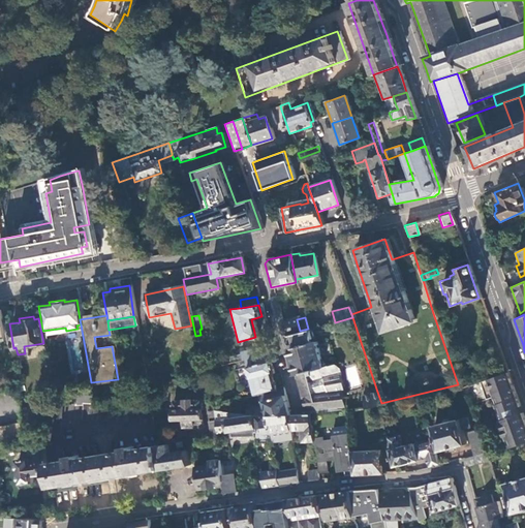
[(280,323),(283,335),(300,331),(297,319),(280,323)]
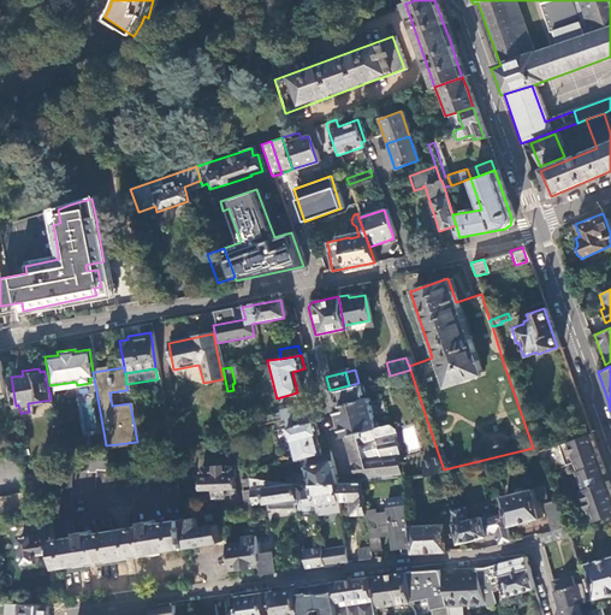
[(337,420),(340,436),(374,427),(367,398),(363,398),(362,395),(366,395),(362,382),(360,383),(359,383),(349,385),(330,390),(332,402),(339,400),(340,404),(333,406),(337,420)]
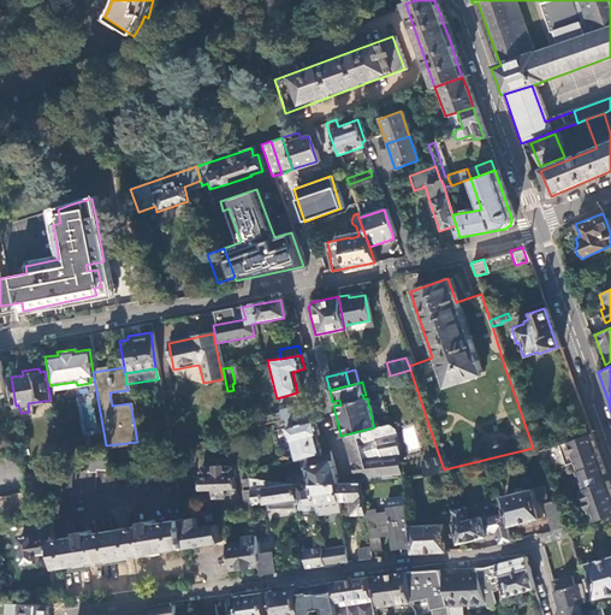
[(315,411),(314,402),(297,406),(297,407),(300,414),(315,411)]
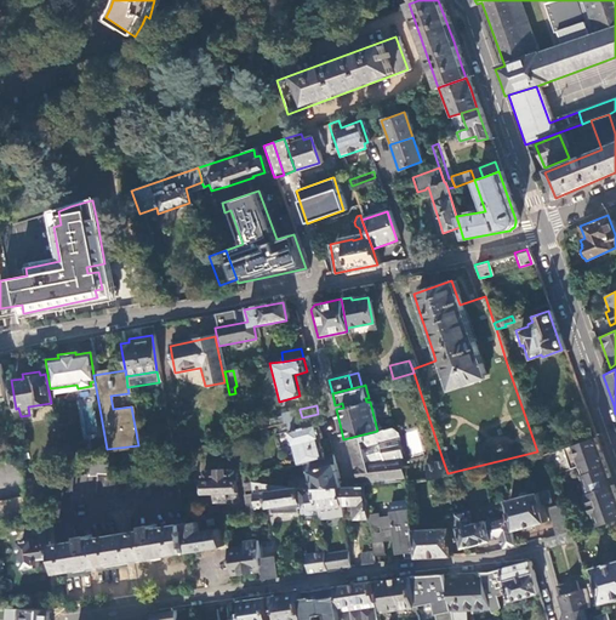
[(302,417),(300,410),(286,414),(289,421),(302,417)]
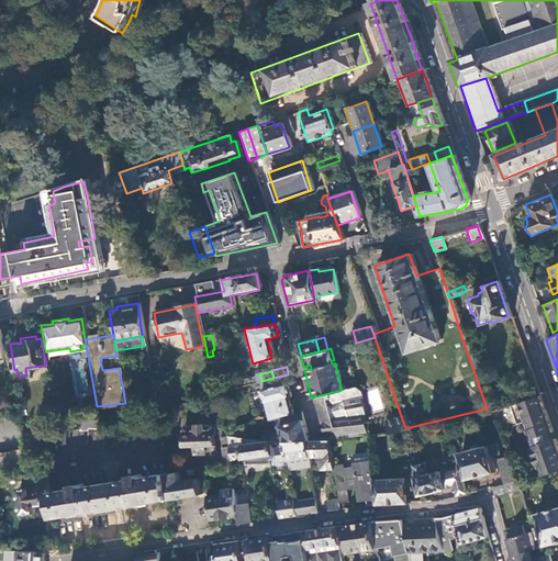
[(291,383),(288,374),(274,378),(261,381),(258,382),(268,421),(291,414),(287,397),(289,396),(286,384),(291,383)]
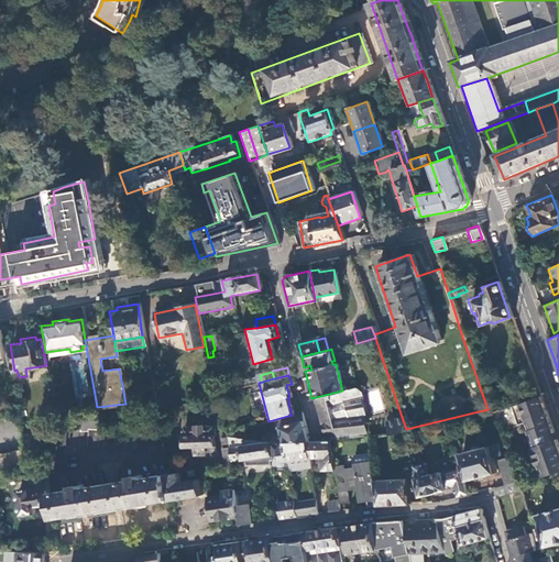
[(319,425),(321,425),(362,417),(363,417),(360,392),(355,387),(342,390),(311,398),(315,408),(319,425)]
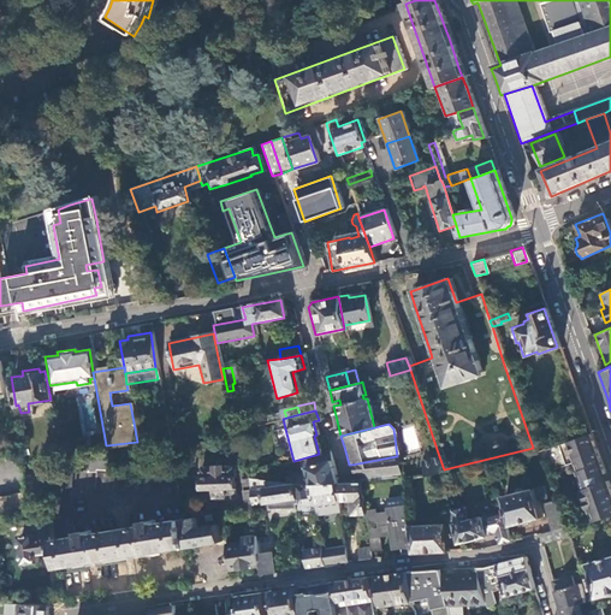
[(409,426),(397,429),(402,453),(415,450),(409,426)]
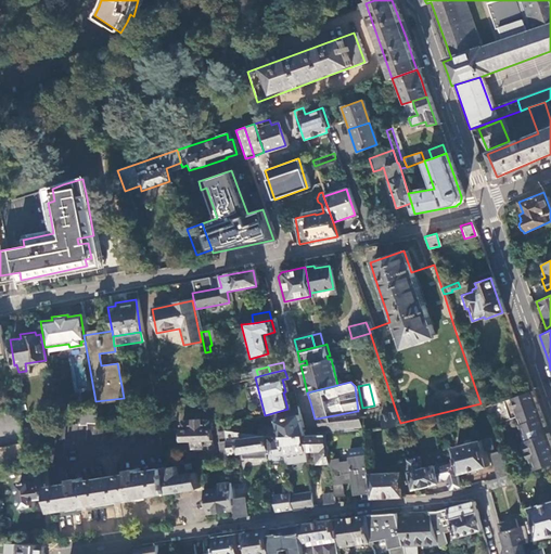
[(529,460),(533,471),(550,464),(550,450),(529,389),(490,404),(496,425),(517,416),(522,426),(520,427),(525,440),(524,441),(530,460),(529,460)]
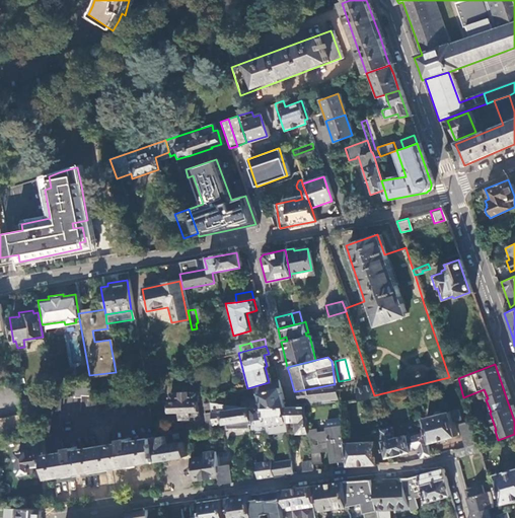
[(249,396),(255,394),(258,400),(240,399),(241,408),(241,409),(244,409),(247,409),(261,408),(282,408),(282,405),(275,381),(269,382),(247,388),(249,396)]
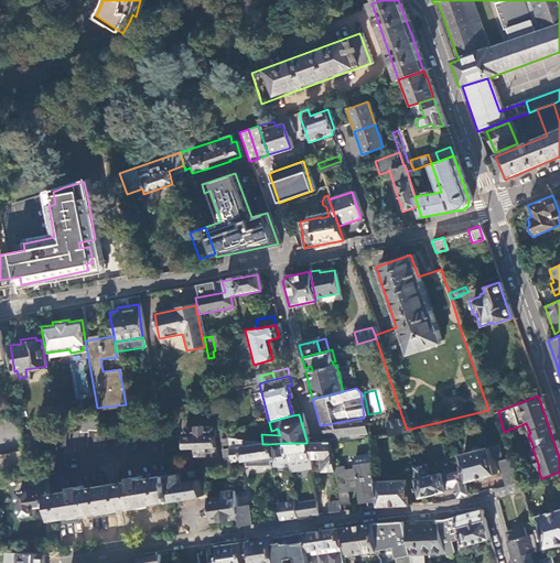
[(322,425),(322,442),(329,442),(364,435),(363,418),(322,425)]
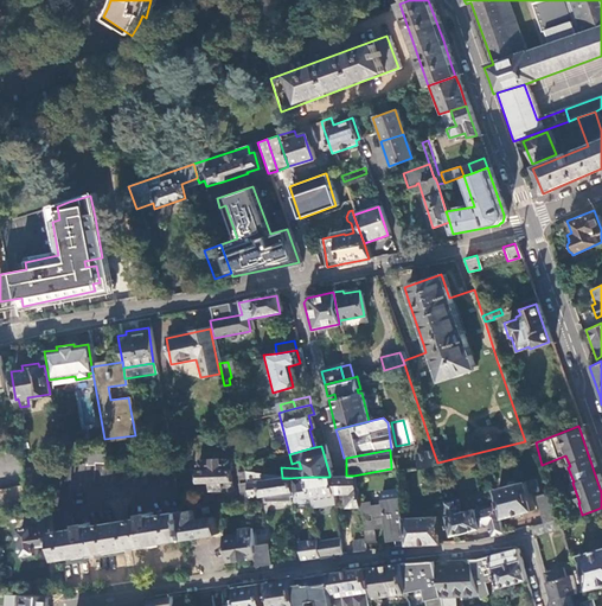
[(416,467),(437,463),(433,450),(414,454),(416,467)]
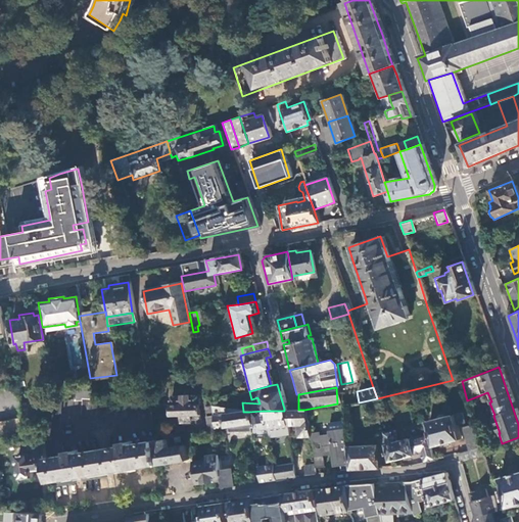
[(73,399),(73,390),(63,390),(64,399),(73,399)]
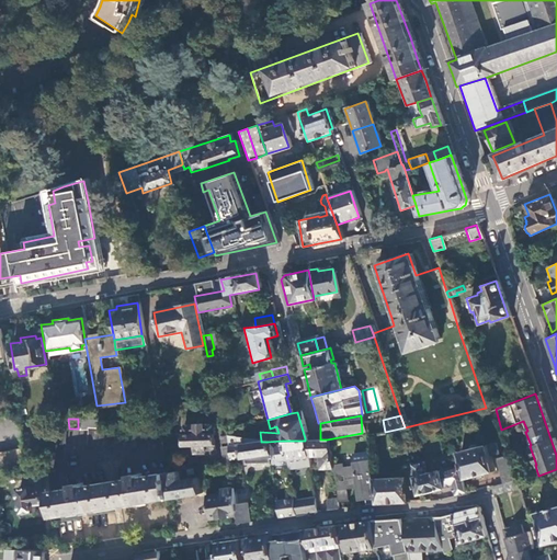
[(191,446),(191,454),(202,453),(202,450),(212,449),(211,423),(180,425),(181,446),(191,446)]
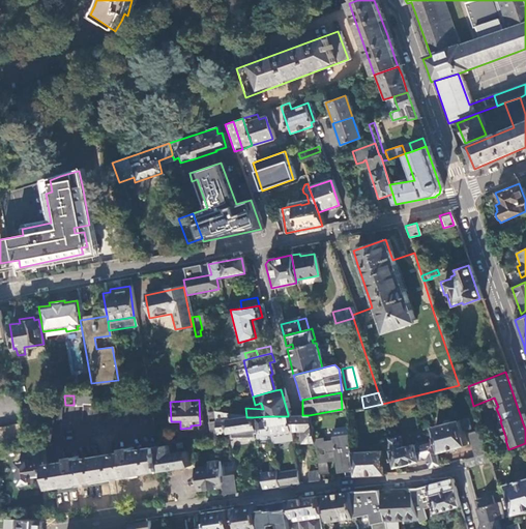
[(203,402),(206,422),(213,421),(211,412),(211,408),(209,401),(203,402)]
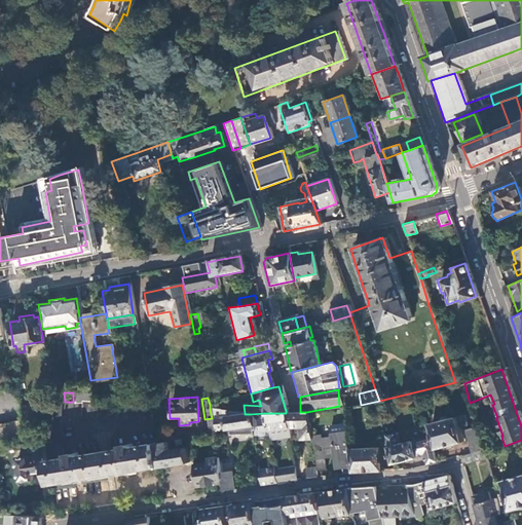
[(46,472),(48,485),(66,483),(67,484),(74,482),(129,473),(139,472),(139,471),(157,467),(153,443),(129,447),(129,444),(121,445),(122,448),(75,456),(75,453),(67,454),(67,457),(61,458),(58,434),(60,402),(54,401),(54,399),(45,399),(43,403),(41,434),(42,439),(46,472)]
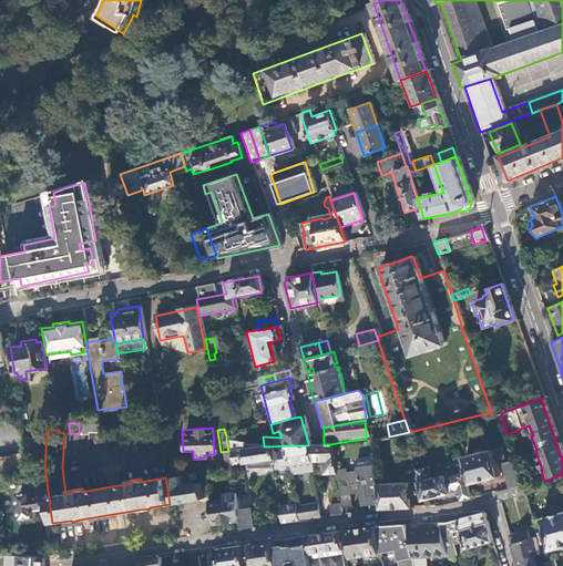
[(24,439),(26,449),(43,446),(42,438),(24,439)]
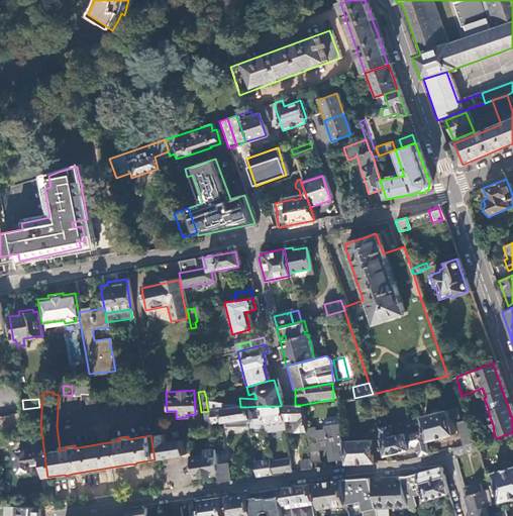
[(248,419),(246,407),(243,407),(240,407),(240,406),(233,405),(219,404),(219,403),(215,403),(216,410),(208,411),(210,425),(248,419)]
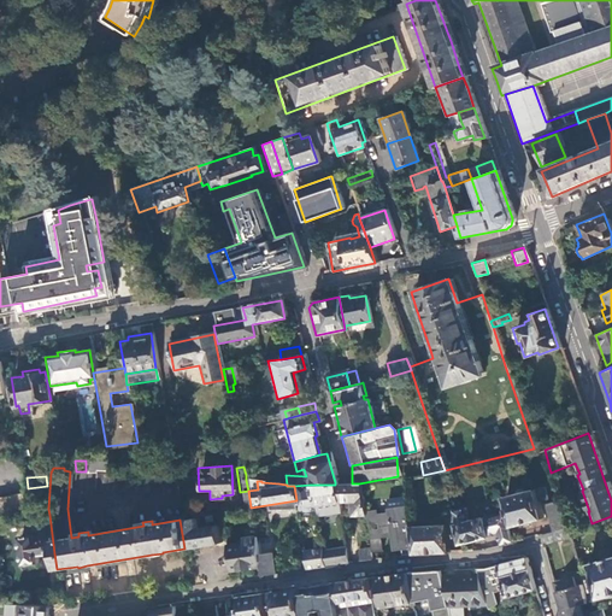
[(335,485),(337,503),(340,503),(349,503),(351,516),(364,516),(363,512),(359,484),(352,484),(335,485)]
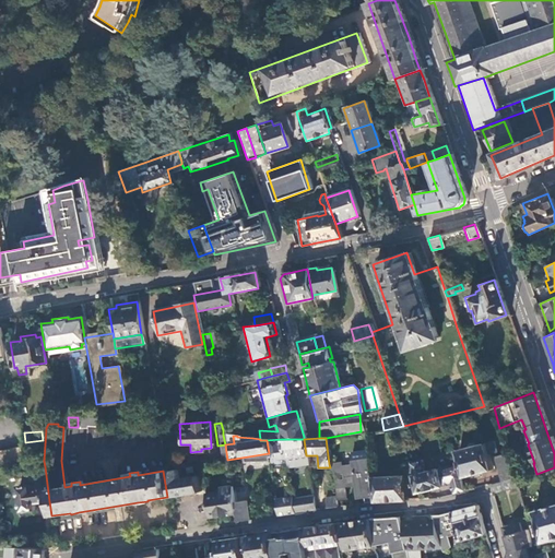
[(267,458),(268,467),(285,464),(284,458),(281,439),(267,440),(269,453),(270,458),(267,458)]
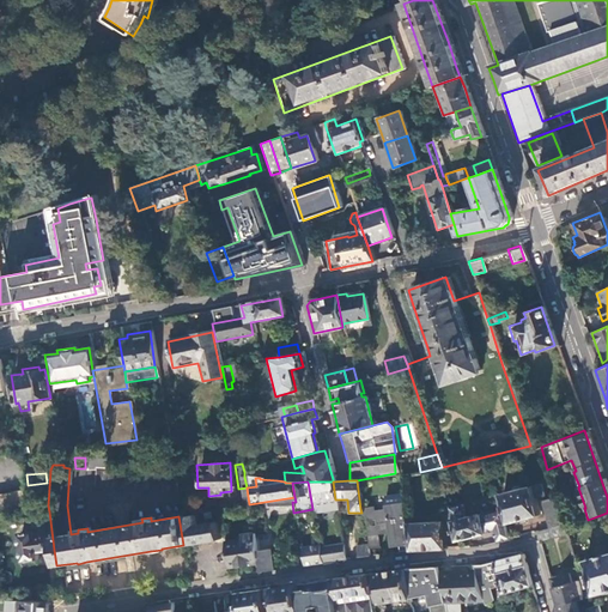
[(311,502),(335,500),(333,482),(308,482),(311,502)]
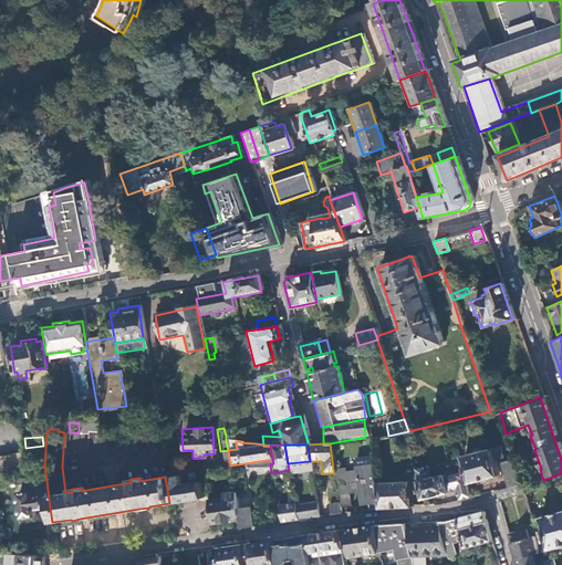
[(460,457),(467,483),(496,477),(492,460),(499,458),(497,448),(460,457)]
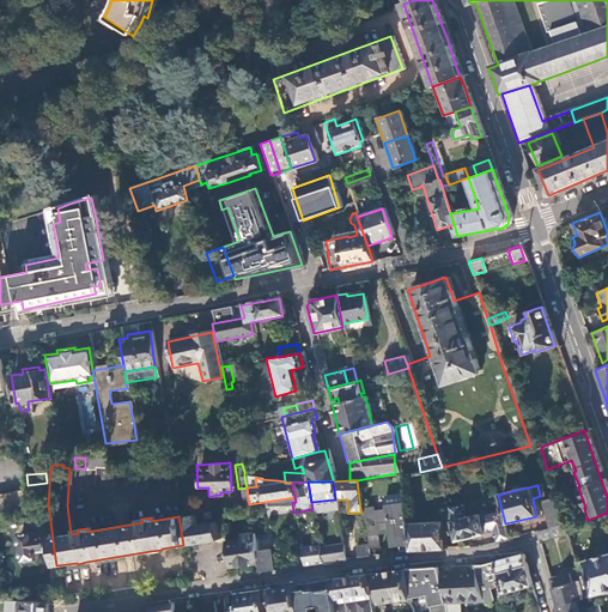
[(0,516),(28,510),(23,488),(0,492),(0,516)]
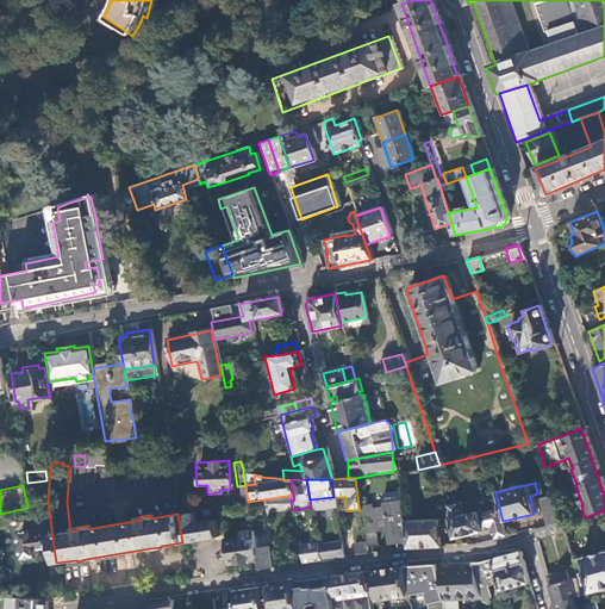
[(241,504),(248,504),(248,502),(245,485),(237,486),(241,504)]
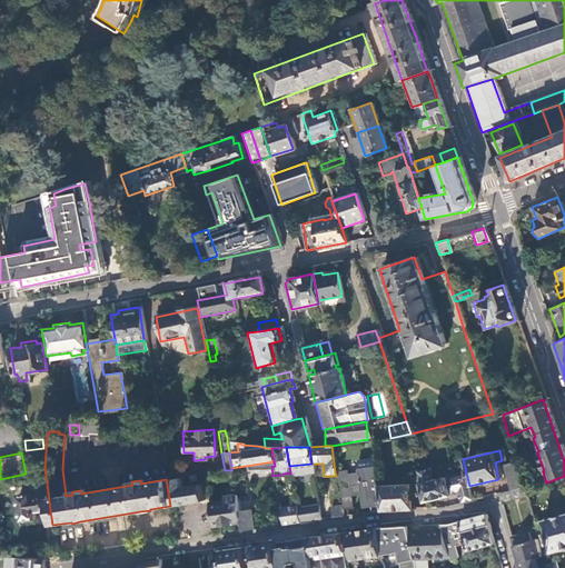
[(522,488),(518,475),(515,462),(501,466),(507,491),(522,488)]
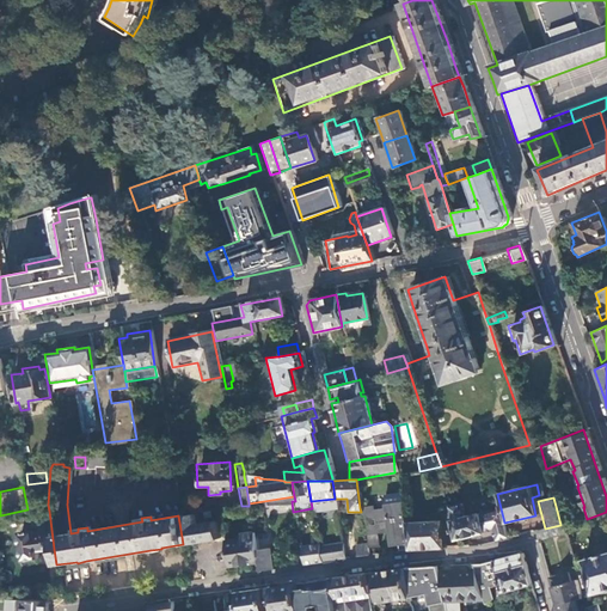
[(361,512),(363,533),(366,549),(375,548),(374,535),(386,532),(404,530),(403,524),(400,501),(384,503),(384,507),(372,509),(372,506),(360,508),(361,512)]
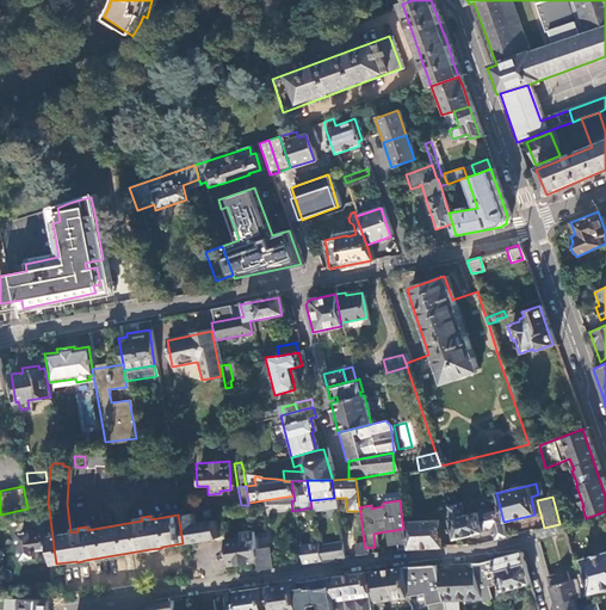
[(445,506),(453,538),(481,533),(481,531),(476,513),(461,517),(457,504),(445,506)]
